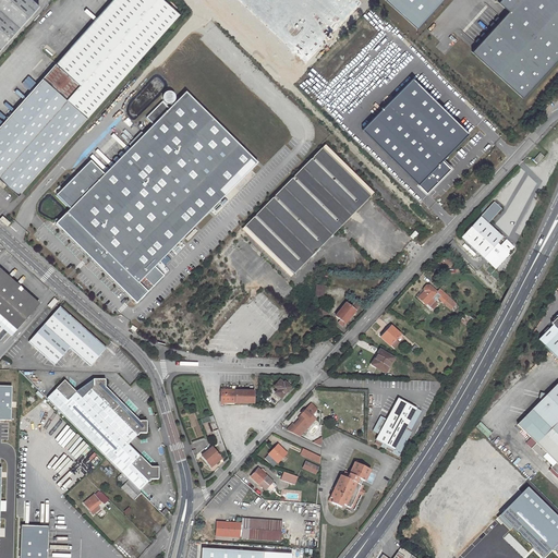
[(56,64),(49,71),(43,79),(46,83),(35,96),(31,92),(27,96),(32,99),(0,134),(0,178),(19,195),(179,14),(162,0),(119,0),(60,68),(56,64)]
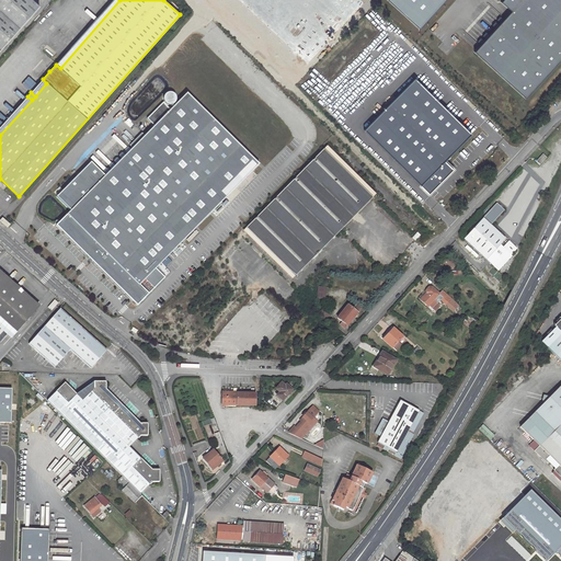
[(0,0),(0,49),(39,6),(32,0),(0,0)]
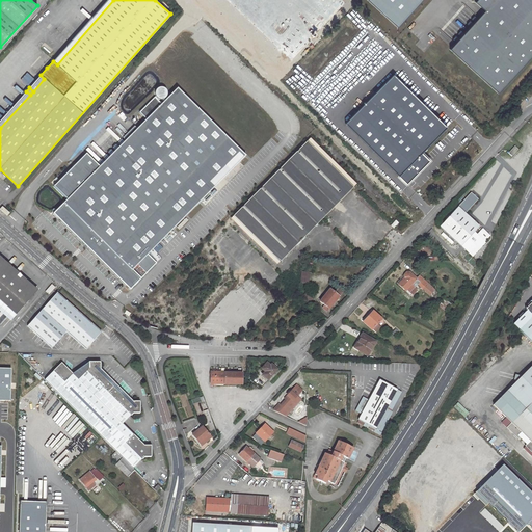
[(106,0),(53,61),(57,64),(113,0),(106,0)]
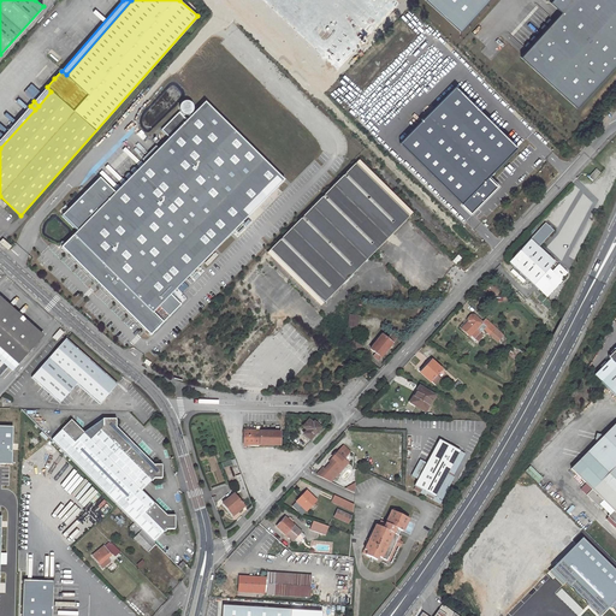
[(264,0),(339,70),(403,4),(398,0),(264,0)]
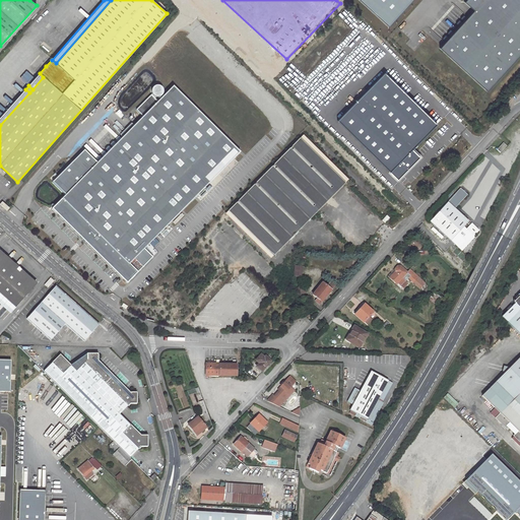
[(414,0),(359,0),(390,27),(414,0)]
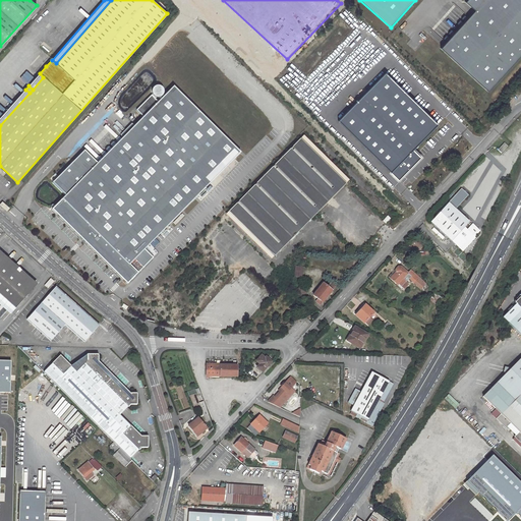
[(474,10),(440,48),(487,91),(520,54),(520,0),(465,0),(465,1),(474,10)]
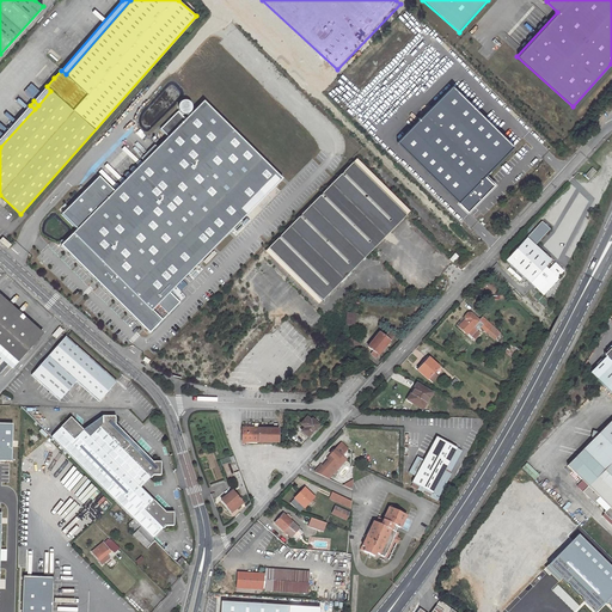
[(34,80),(25,91),(35,99),(44,89),(34,80)]
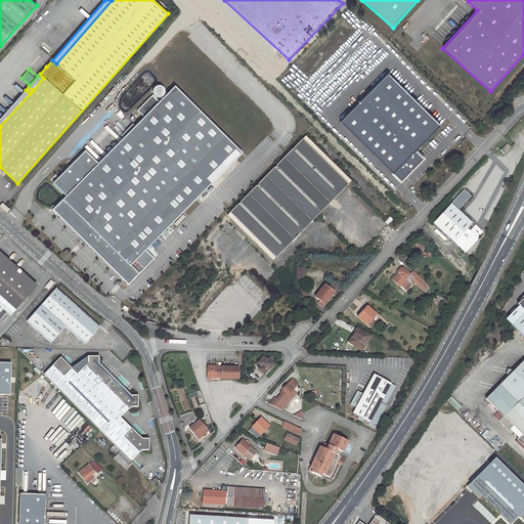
[(40,74),(29,86),(33,90),(43,78),(40,74)]
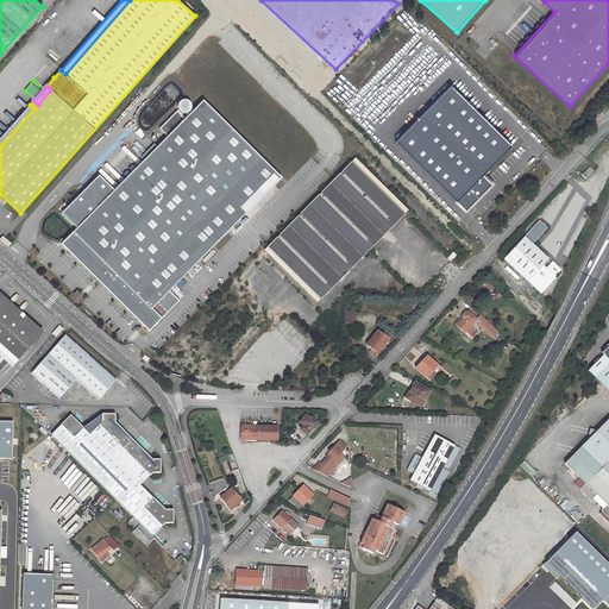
[(466,211),(493,183),(483,175),(512,145),(450,86),(395,142),(466,211)]
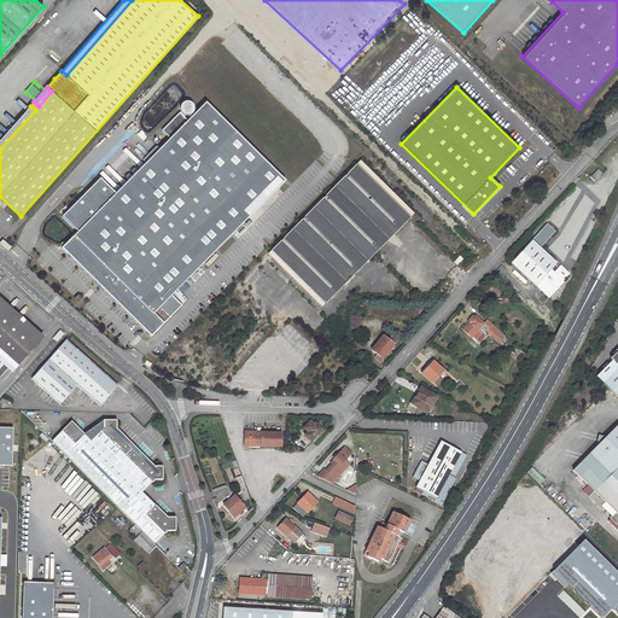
[(286,181),(207,101),(188,121),(181,112),(163,130),(172,138),(116,193),(101,178),(64,215),(80,231),(63,248),(152,336),(184,304),(174,295),(286,181)]
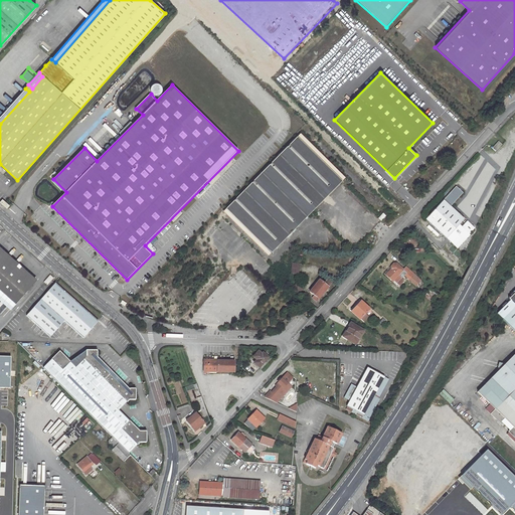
[(161,94),(162,92),(163,90),(162,88),(161,86),(160,84),(158,84),(156,84),(154,84),(153,86),(152,88),(151,89),(151,91),(152,93),(153,95),(154,96),(156,96),(158,96),(160,95),(161,94)]
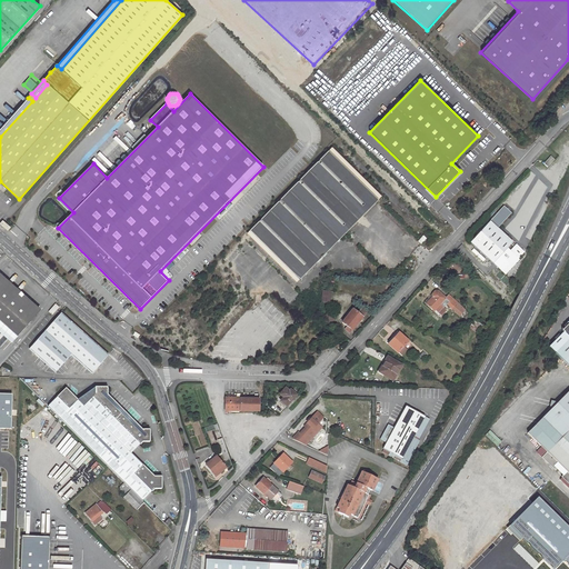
[(0,137),(32,101),(28,98),(0,129),(0,137)]
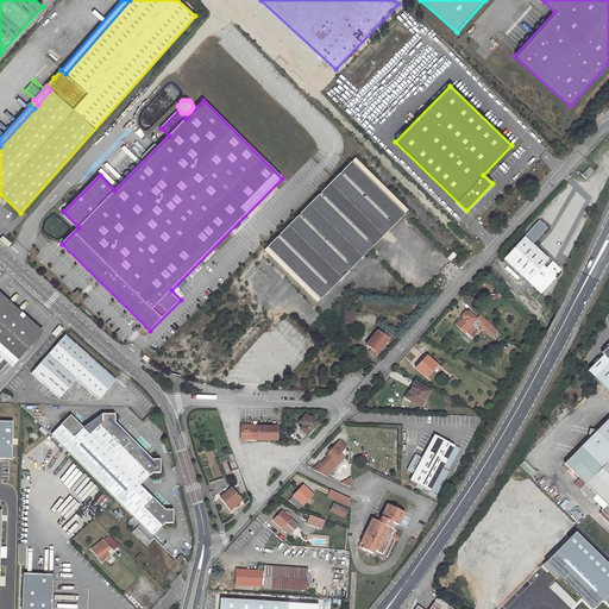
[(352,162),(268,248),(321,299),(405,214),(352,162)]
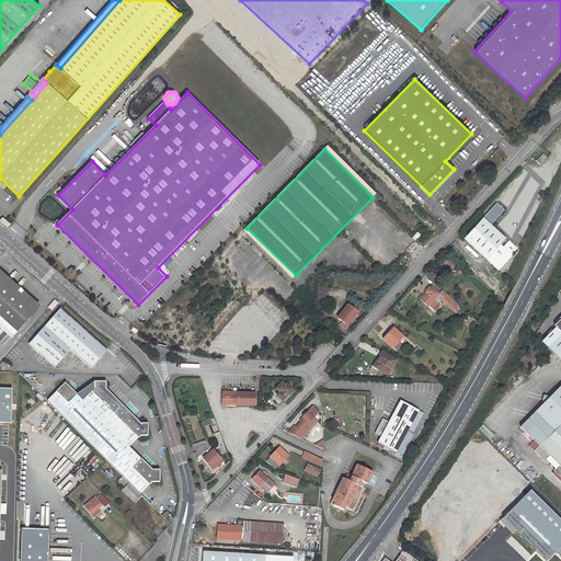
[(544,155),(537,161),(540,164),(547,158),(544,155)]
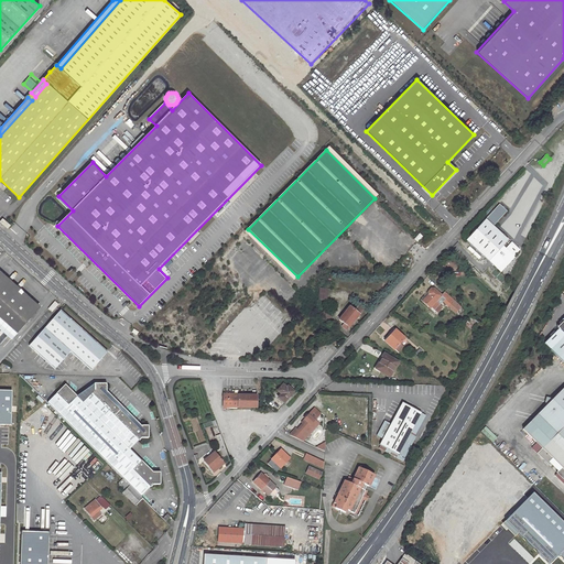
[(486,219),(467,240),(489,261),(508,240),(486,219)]
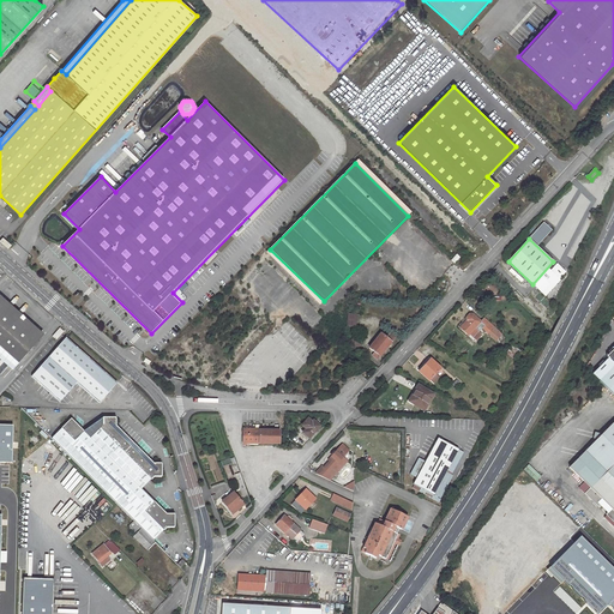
[(43,336),(0,298),(0,302),(41,339),(43,336)]
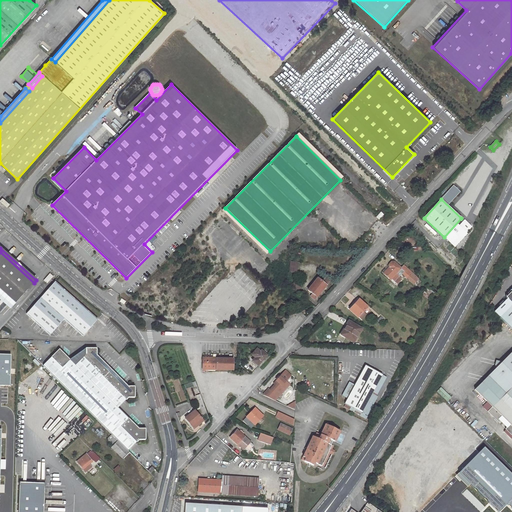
[(0,288),(16,303),(34,283),(0,252),(0,288)]
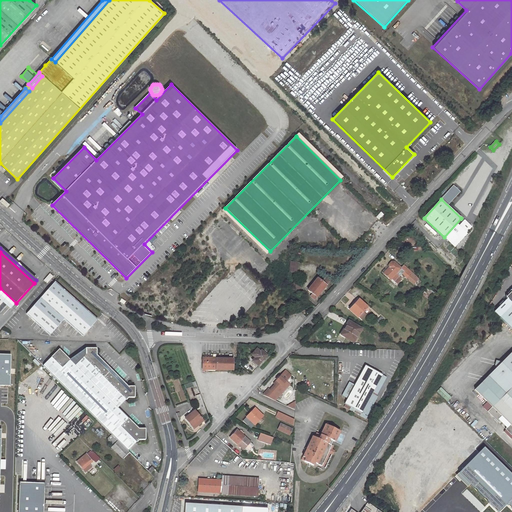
[(290,261),(289,272),(298,272),(298,262),(290,261)]
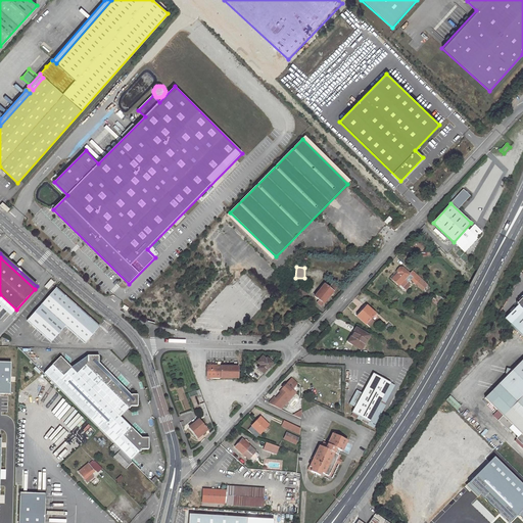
[(400,268),(397,271),(398,274),(392,279),(399,286),(400,284),(407,290),(411,285),(409,283),(406,280),(410,275),(413,278),(412,279),(423,290),(428,285),(413,271),(410,274),(402,268),(400,268)]
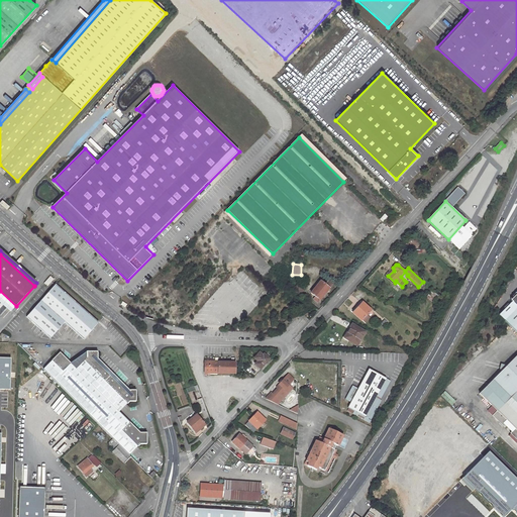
[(54,279),(50,277),(45,283),(48,286),(54,279)]
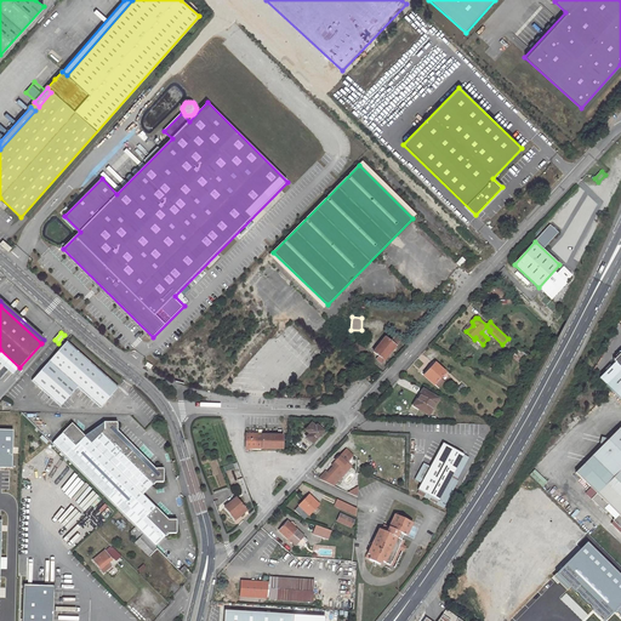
[(386,337),(374,352),(380,355),(377,359),(382,363),(399,342),(397,340),(398,339),(396,337),(391,341),(386,337)]
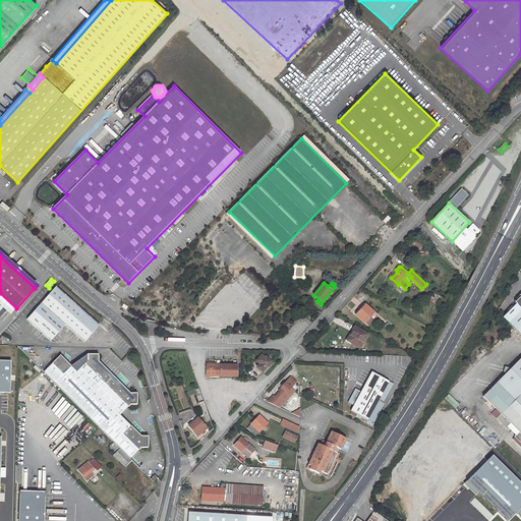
[(100,325),(57,287),(27,320),(52,340),(66,325),(85,342),(100,325)]
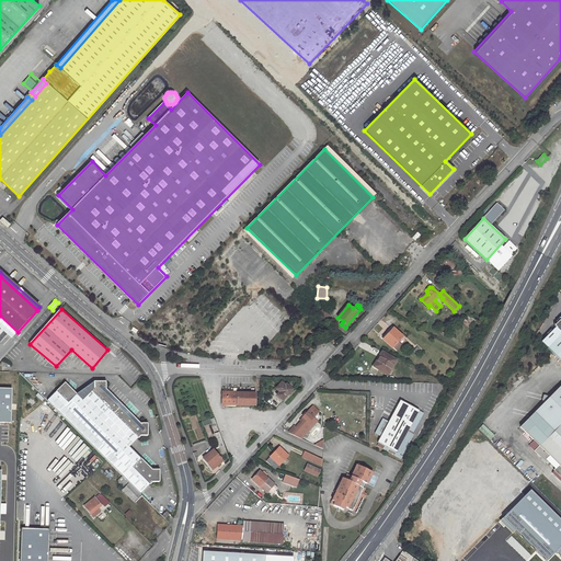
[(322,310),(319,315),(325,320),(329,315),(322,310)]
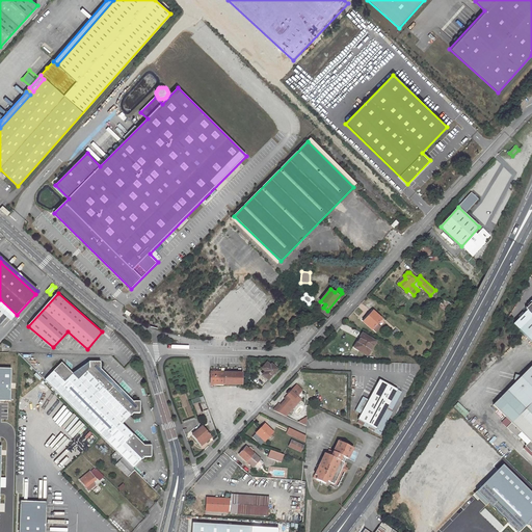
[(374,312),(364,322),(372,329),(382,319),(374,312)]
